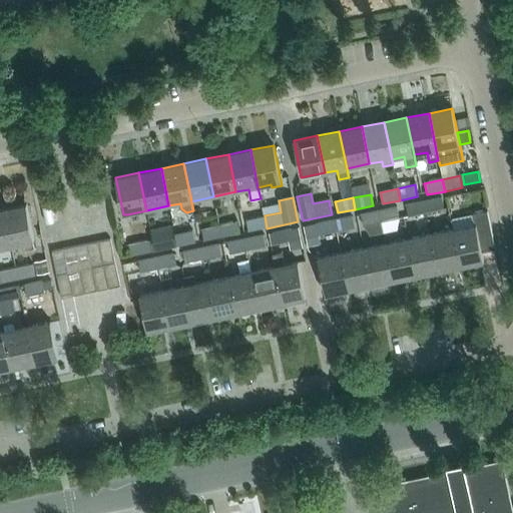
[(441,199),(425,202),(428,213),(444,210),(441,199)]
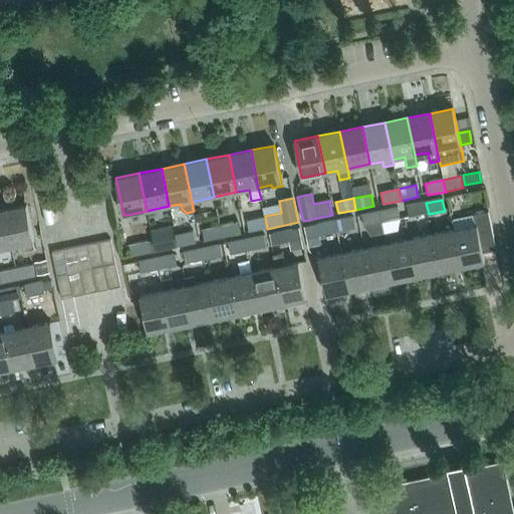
[(426,203),(407,207),(409,218),(429,214),(426,203)]
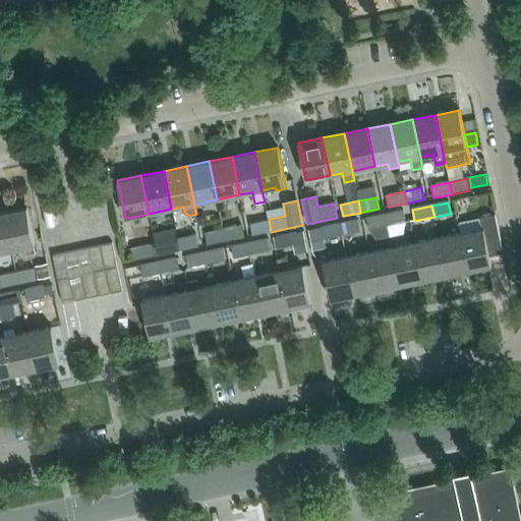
[(23,255),(35,252),(25,209),(3,213),(10,250),(22,248),(23,255)]
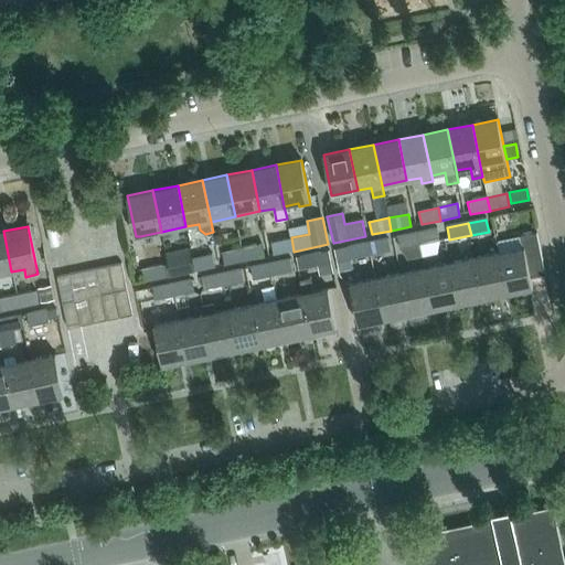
[(422,246),(439,242),(437,230),(419,233),(422,246)]
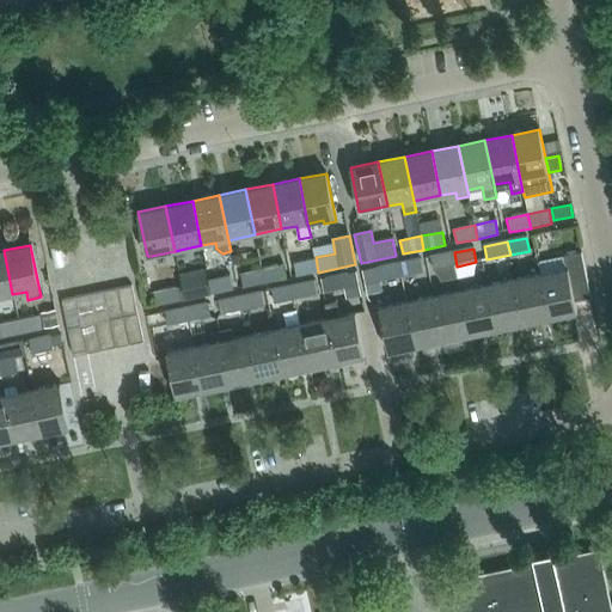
[(0,297),(12,294),(4,250),(0,250),(0,297)]
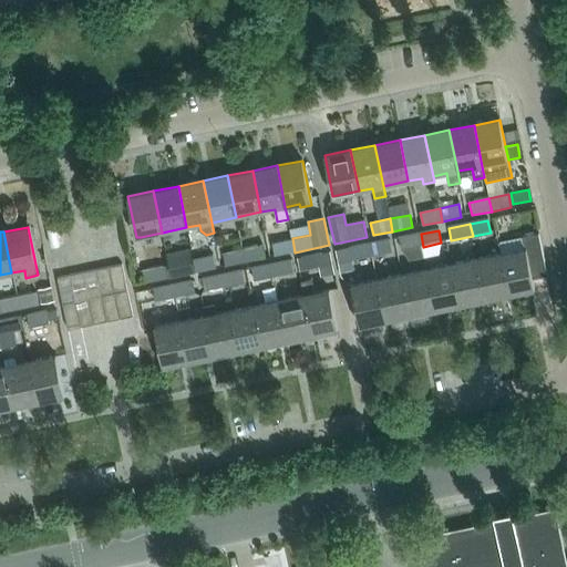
[(402,250),(423,247),(421,234),(400,238),(402,250)]
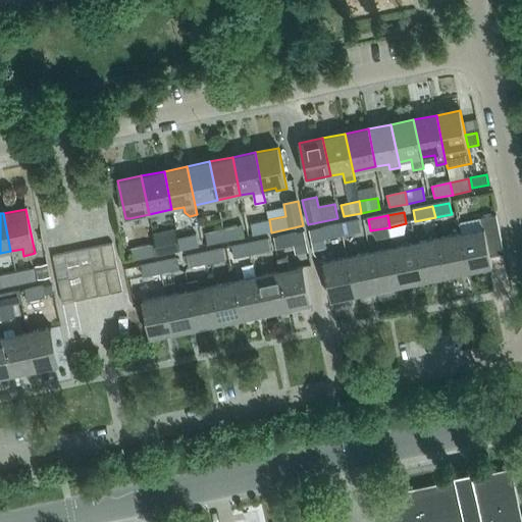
[(484,229),(462,235),(469,271),(493,266),(491,257),(505,254),(497,216),(482,219),(484,229)]
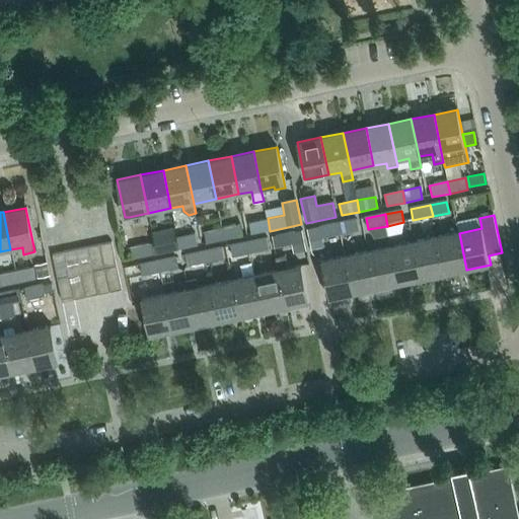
[(251,234),(270,231),(268,218),(249,222),(251,234)]
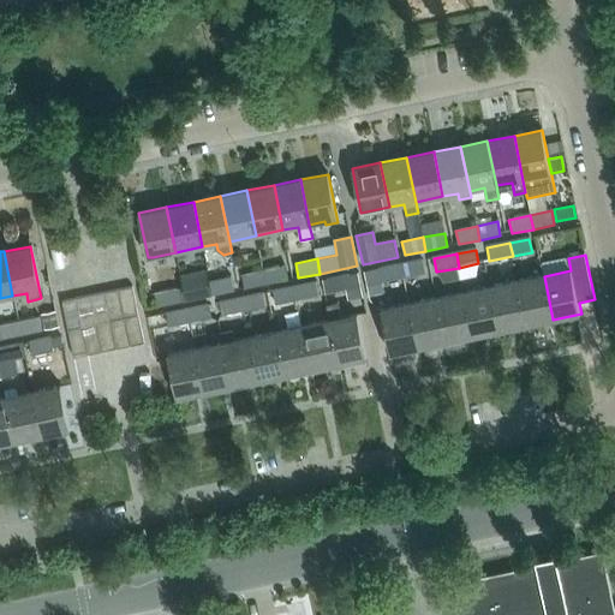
[(402,266),(405,279),(425,274),(423,261),(402,266)]
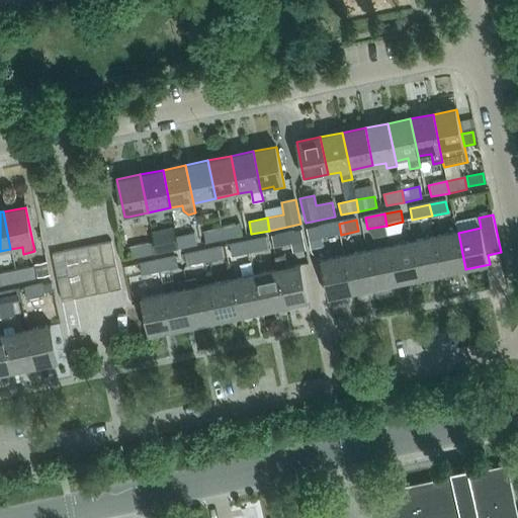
[(224,239),(242,236),(240,224),(222,228),(224,239)]
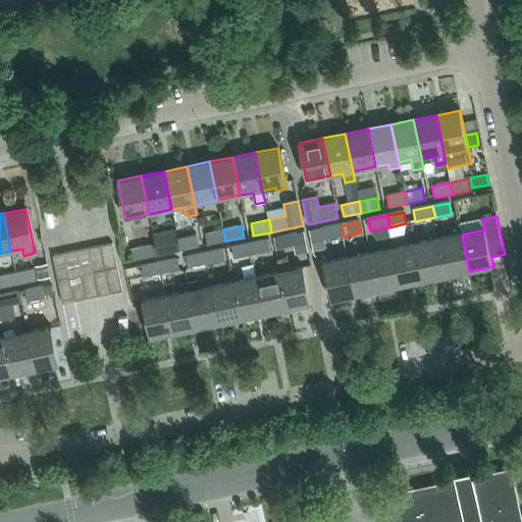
[(324,241),(344,237),(342,225),(322,228),(324,241)]
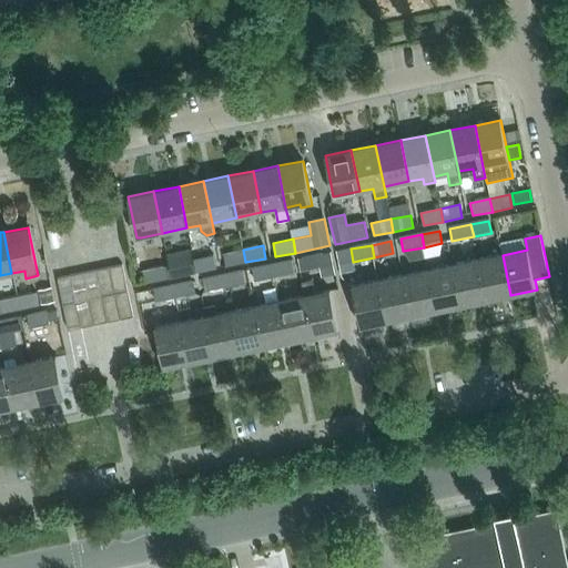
[(341,273),(355,270),(354,267),(353,262),(351,249),(336,252),(341,273)]
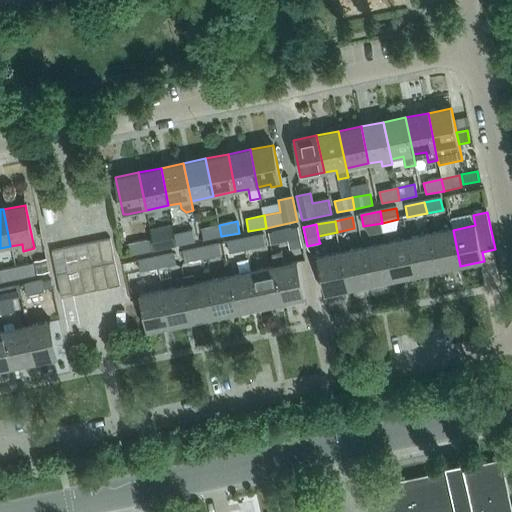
[(219,225),(201,228),(203,240),(221,236),(219,225)]
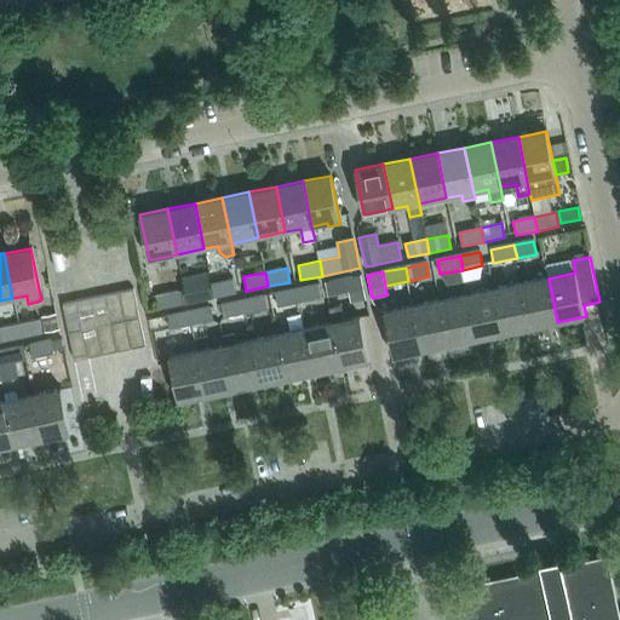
[(325,283),(327,298),(365,291),(362,277),(325,283)]
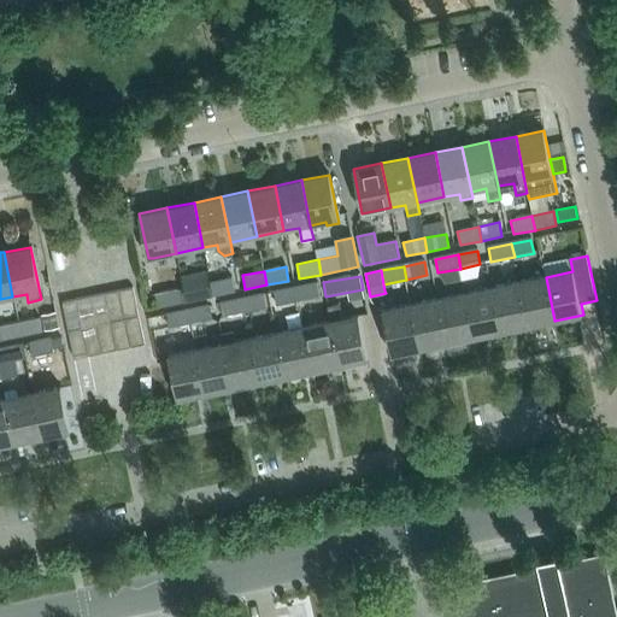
[(210,282),(213,297),(234,292),(230,277),(210,282)]
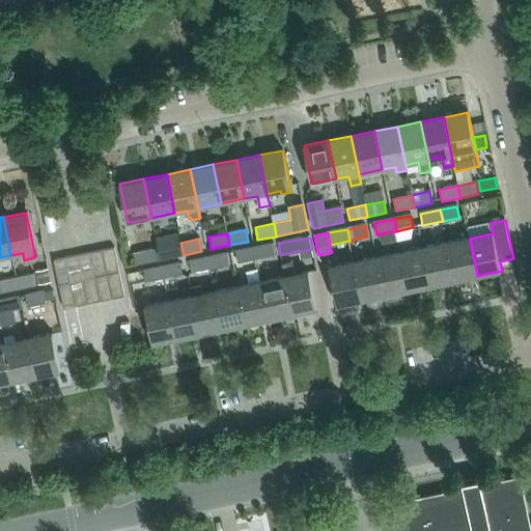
[(454,281),(477,276),(470,239),(447,243),(454,281)]
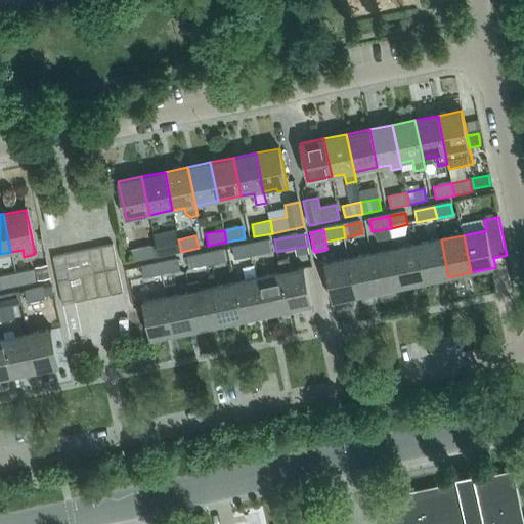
[(178,239),(156,244),(158,256),(163,256),(181,252),(178,239)]
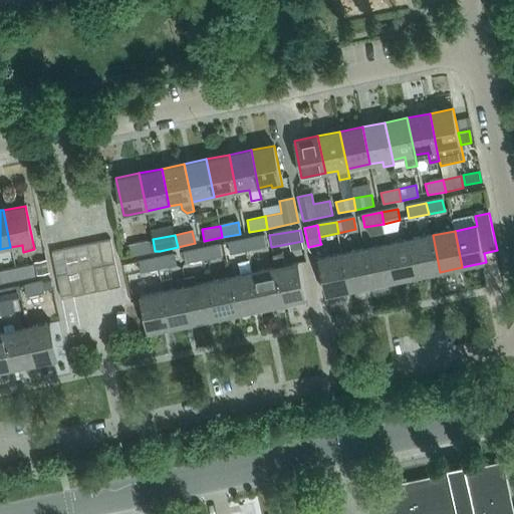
[(433,235),(410,240),(418,276),(440,272),(433,235)]
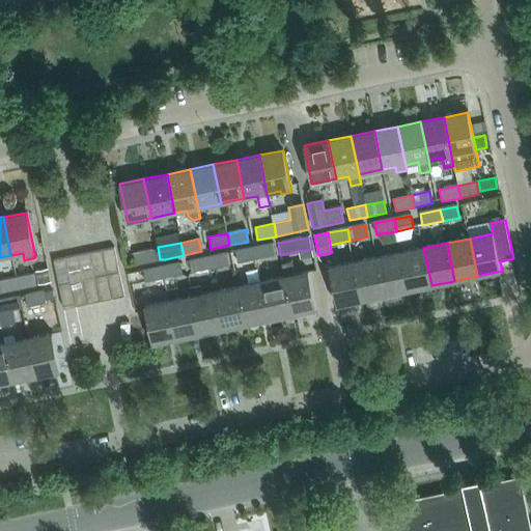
[(257,259),(275,255),(273,245),(255,248),(257,259)]
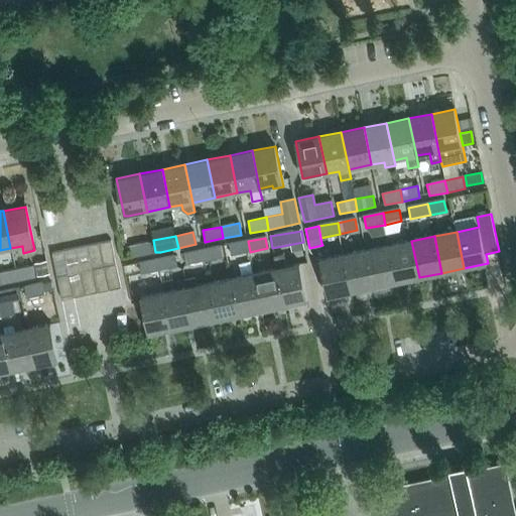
[(99,243),(104,266),(116,264),(111,240),(99,243)]
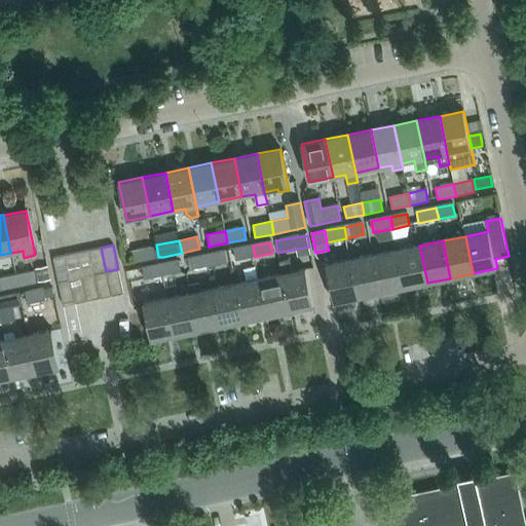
[(235,260),(255,257),(253,246),(233,250),(235,260)]
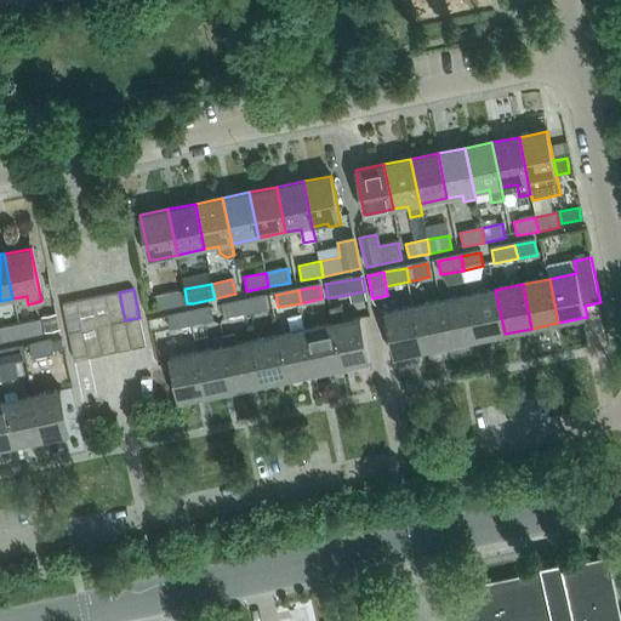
[(495,290),(468,296),(478,340),(505,334),(495,290)]
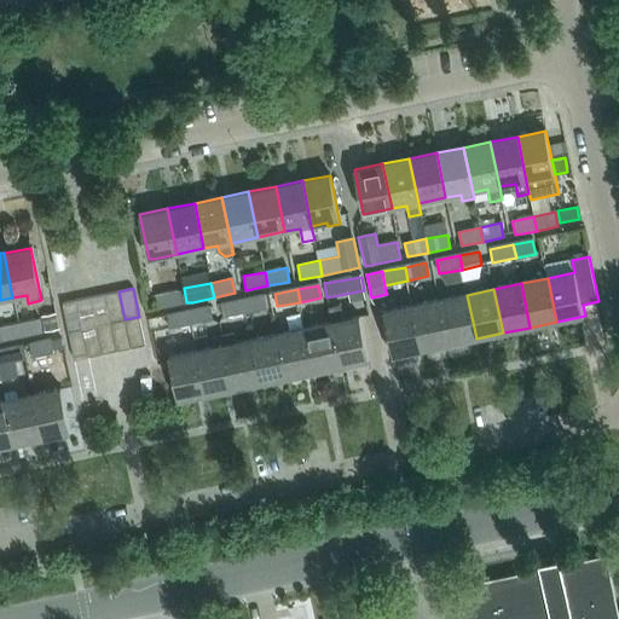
[(178,290),(156,294),(158,308),(180,305),(178,290)]
